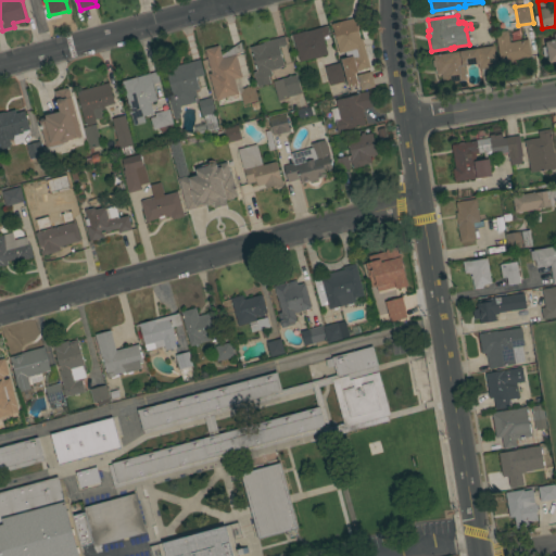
[(355,72),(351,58),(346,59),(345,53),(344,53),(344,52),(339,53),(331,28),(330,24),(354,17),(359,39),(361,39),(369,67),(355,72)]
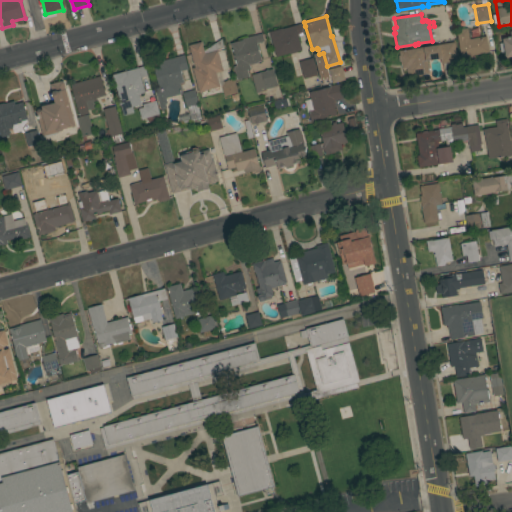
[(303,33),(297,34),(301,50),(275,57),(268,32),(281,28),(281,29),(300,24),(303,33)]
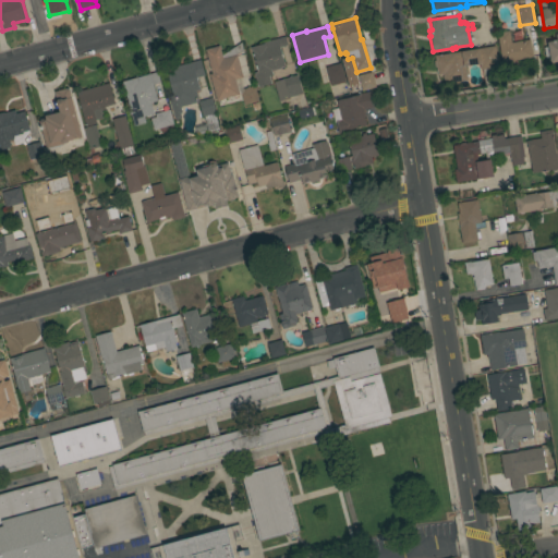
[(509,31),(510,43),(530,39),(532,58),(513,60),(514,68),(502,70),(496,33),(509,31)]
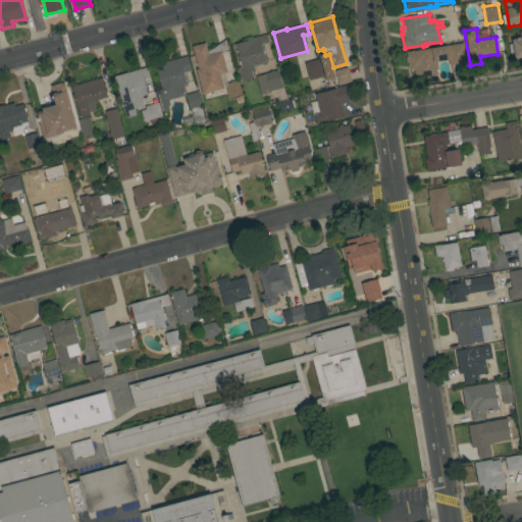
[(521,57),(515,59),(511,40),(521,38),(520,32),(521,32),(521,57)]
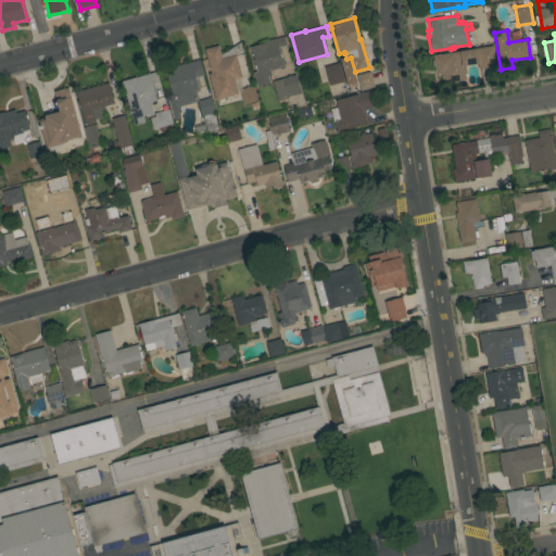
[(263,43),(262,42),(283,37),(287,46),(278,48),(283,66),(279,67),(279,68),(270,71),(272,75),(267,76),(269,84),(256,87),(253,73),(256,72),(251,51),(250,51),(249,47),(263,43)]
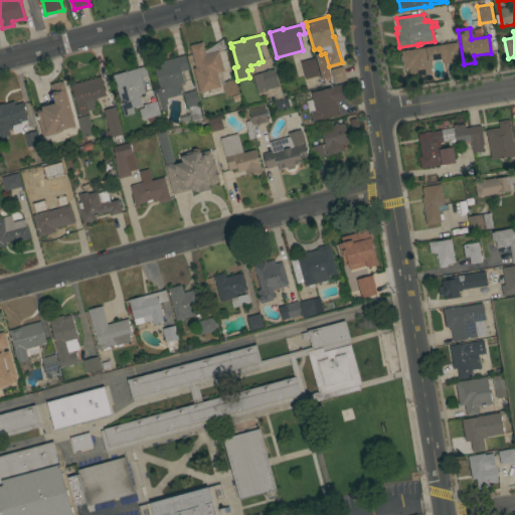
[(192,68),(194,67),(189,45),(202,42),(204,51),(222,39),(224,47),(218,50),(223,71),(217,73),(220,88),(199,94),(192,68)]
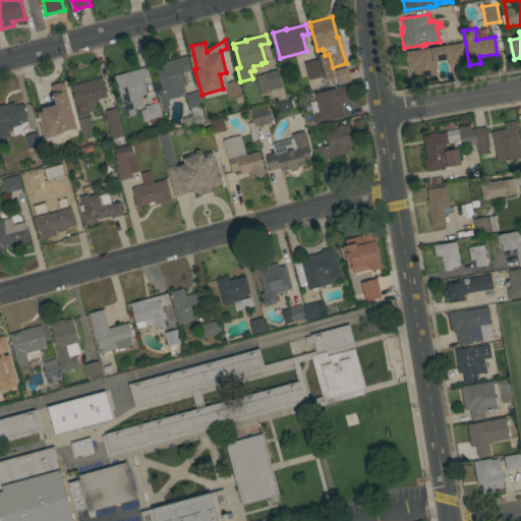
[(461,43),(464,63),(448,66),(447,60),(435,62),(437,75),(428,76),(429,77),(414,80),(413,70),(408,71),(406,63),(405,63),(404,57),(405,56),(405,52),(461,43)]
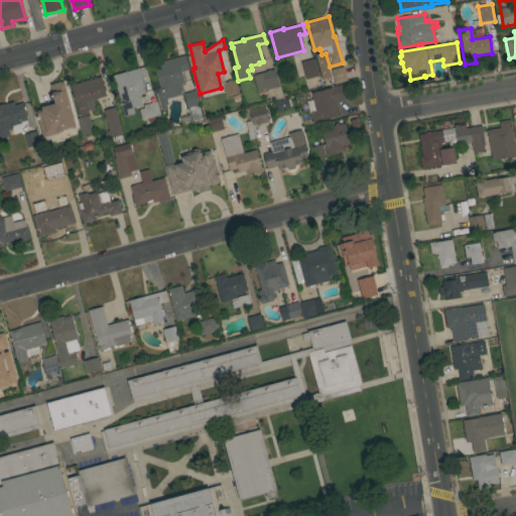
[(155,89),(159,88),(157,81),(151,83),(149,75),(155,74),(153,65),(185,55),(188,70),(181,72),(183,83),(180,84),(183,94),(196,91),(199,105),(203,120),(192,123),(188,108),(186,108),(182,95),(166,99),(167,105),(165,105),(167,109),(161,111),(155,89)]
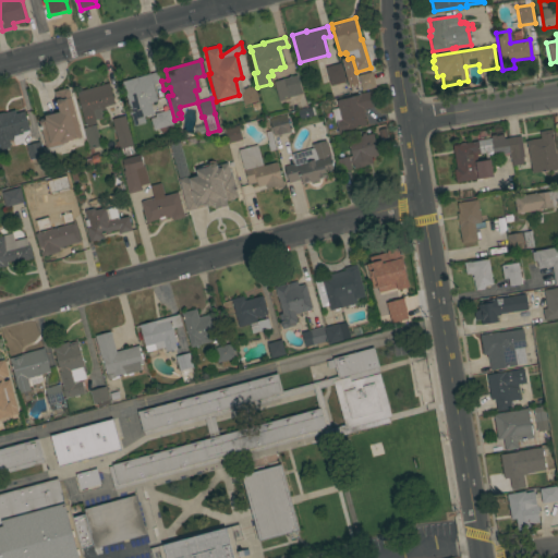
[(330,86),(325,68),(340,63),(344,82),(330,86)]
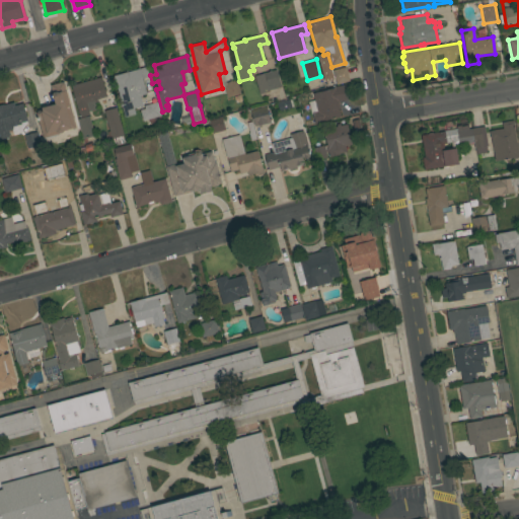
[(140,96),(143,106),(133,108),(135,115),(125,118),(122,106),(121,106),(119,102),(121,101),(114,76),(146,67),(149,77),(142,79),(146,94),(140,96)]
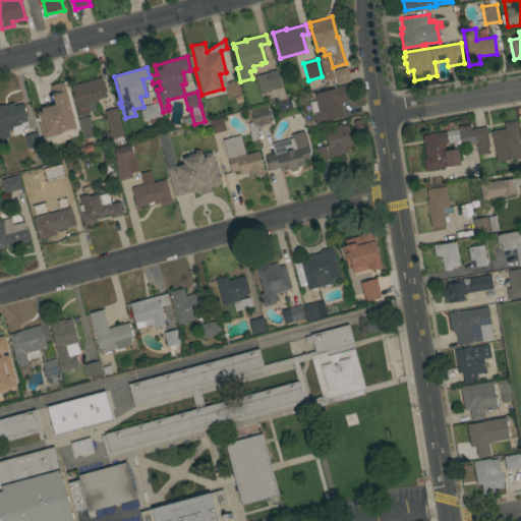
[(350,81),(337,85),(334,71),(347,67),(350,81)]
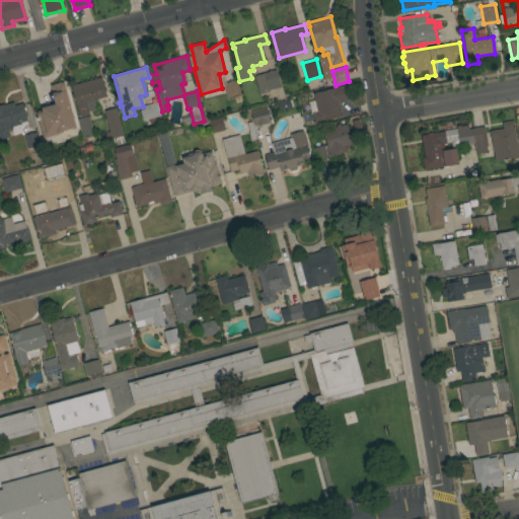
[(253,76),(276,70),(281,87),(269,90),(270,92),(260,94),(253,76)]
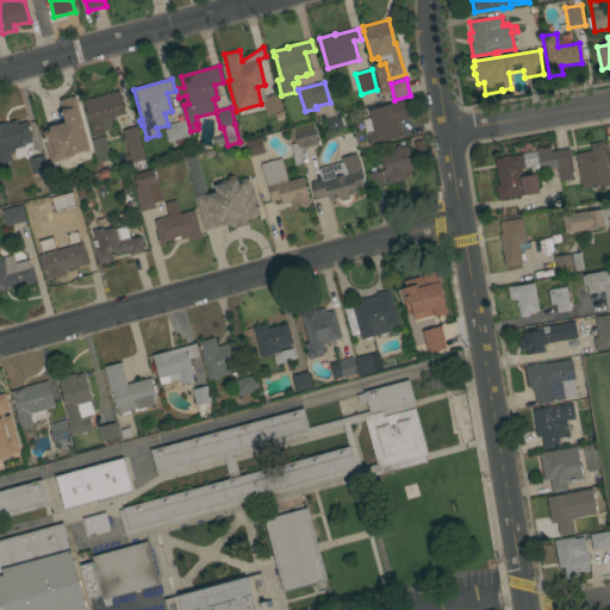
[(125,114),(113,117),(114,120),(110,122),(112,129),(104,131),(105,136),(93,138),(82,101),(119,91),(125,114)]
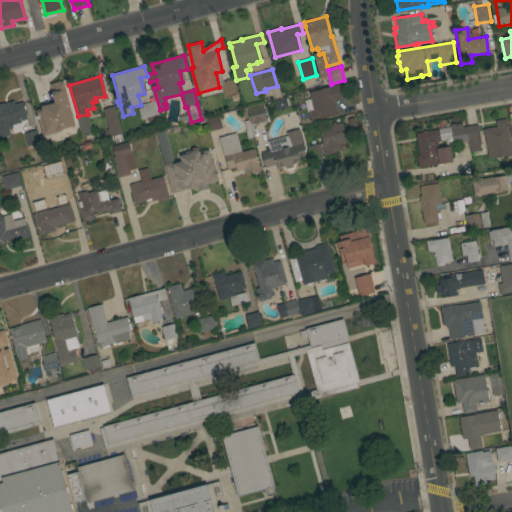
[(220,83),(233,79),(237,93),(223,97),(220,83)]
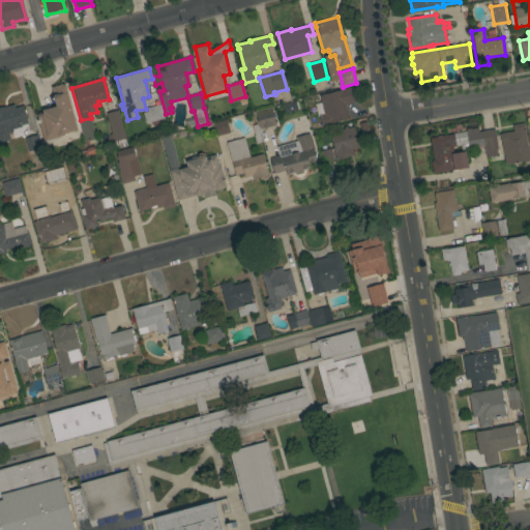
[(38,113),(42,112),(42,110),(56,107),(55,101),(54,101),(53,97),(51,87),(64,84),(77,130),(64,134),(63,136),(43,141),(37,116),(38,113)]
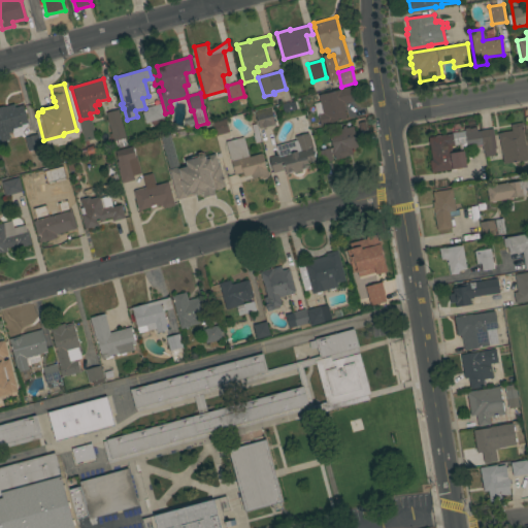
[(338,90),(338,89),(352,86),(356,101),(343,104),(345,110),(343,110),(347,119),(320,126),(318,116),(317,117),(314,104),(320,102),(318,95),(338,90)]
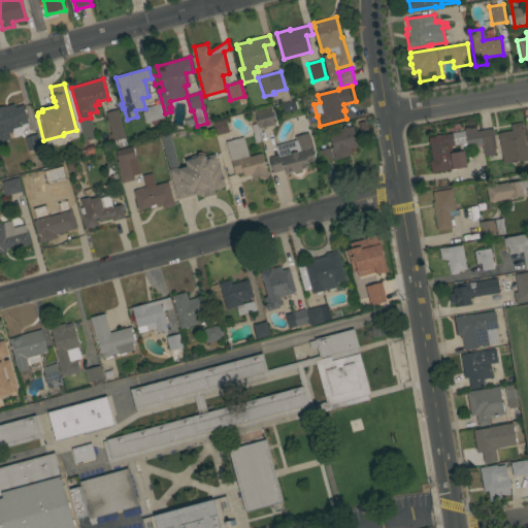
[(0,106),(3,106),(3,107),(13,104),(14,107),(23,105),(28,124),(21,125),(22,127),(21,127),(23,135),(13,137),(11,132),(8,133),(9,138),(8,138),(8,139),(0,141),(0,106)]
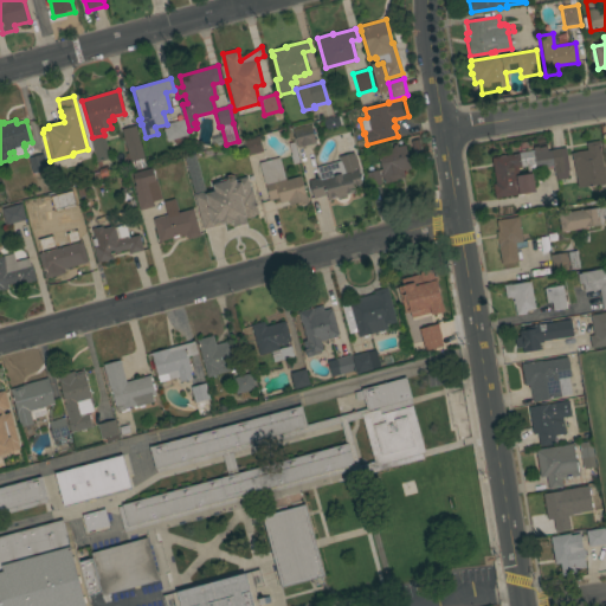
[(184,120),(188,135),(166,141),(163,129),(168,127),(167,123),(184,120)]
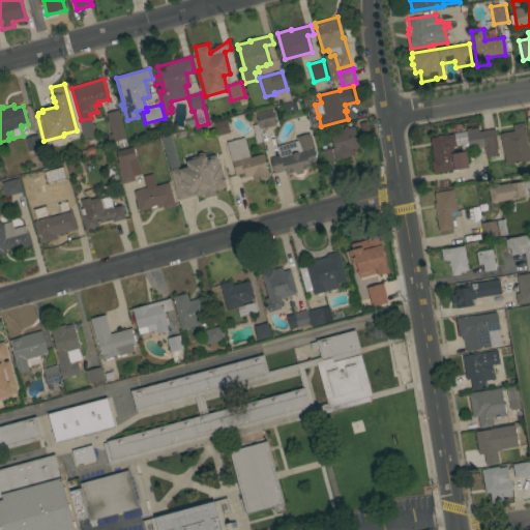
[(256,113),(271,109),(276,125),(260,129),(256,113)]
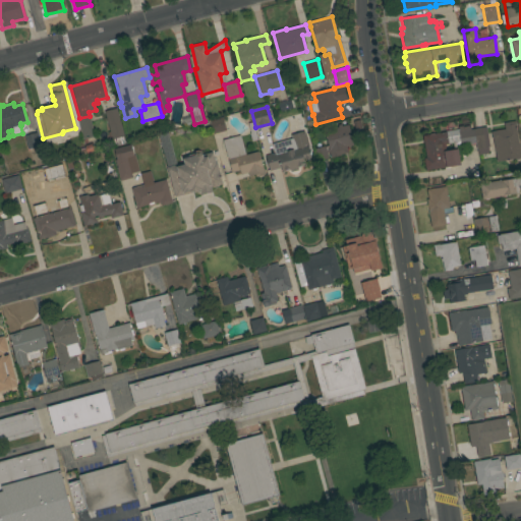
[(122,136),(124,143),(115,147),(113,139),(111,139),(104,112),(116,108),(124,136),(122,136)]
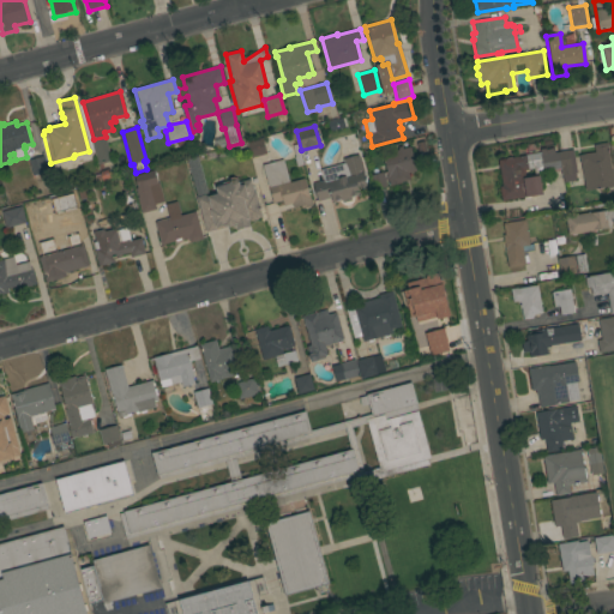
[(91,142),(104,137),(112,161),(97,166),(91,142)]
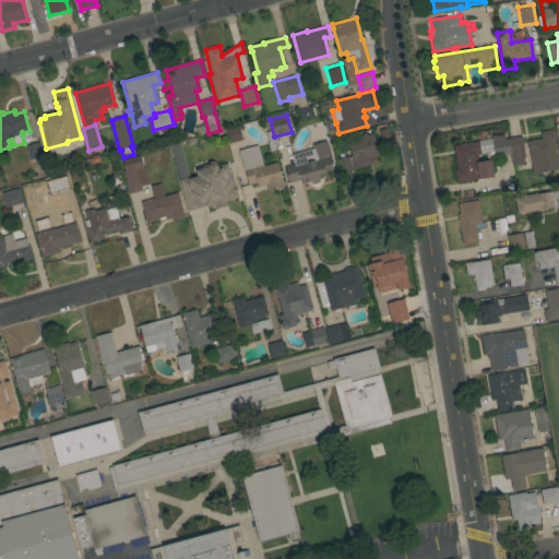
[(238,127),(242,140),(228,144),(225,130),(238,127)]
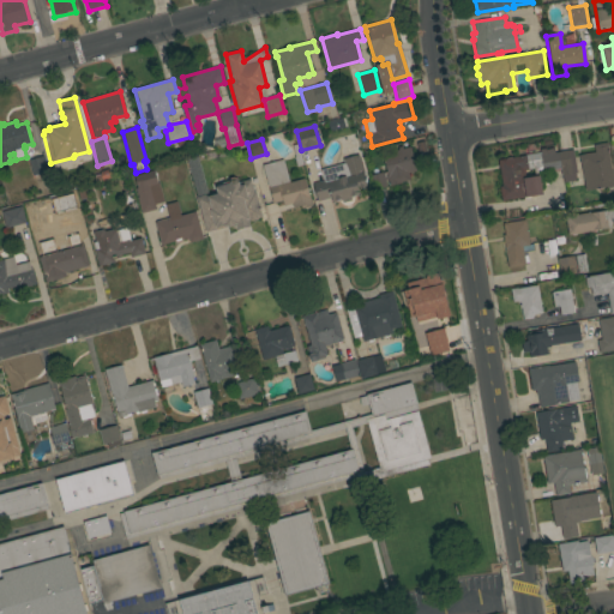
[(613,186),(585,191),(582,164),(579,164),(578,155),(595,152),(594,145),(607,143),(611,169),(612,168),(613,186)]
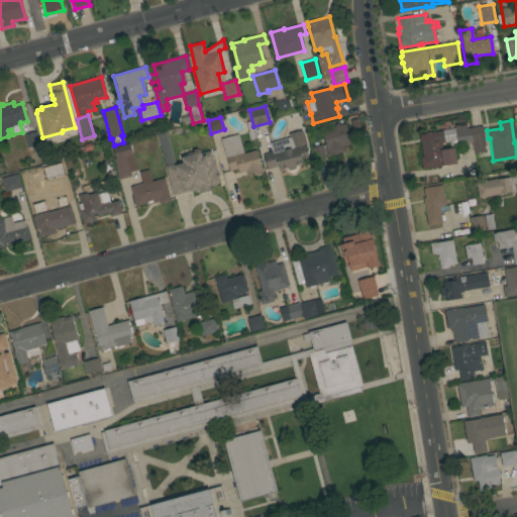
[(343,145),(345,151),(337,153),(337,154),(313,161),(310,148),(322,145),(325,145),(321,129),(335,126),(334,124),(338,123),(338,125),(345,123),(350,143),(343,145)]
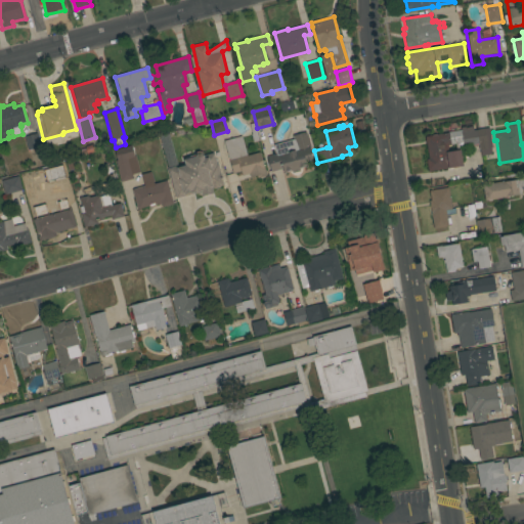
[(425,136),(448,133),(448,132),(461,130),(461,128),(464,128),(473,127),(473,130),(489,128),(491,147),(490,148),(491,155),(481,156),(480,149),(479,150),(478,144),(464,146),(463,144),(462,144),(462,145),(459,146),(459,150),(461,150),(463,167),(428,172),(426,160),(428,159),(425,136)]
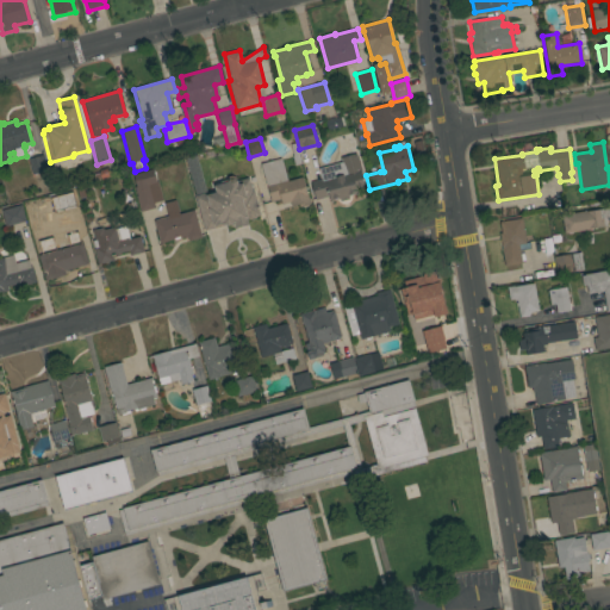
[(342,165),(340,159),(356,154),(358,159),(359,159),(361,170),(362,174),(361,174),(365,187),(356,190),(358,194),(347,197),(347,199),(340,201),(340,199),(330,201),(329,197),(316,200),(311,182),(322,180),(319,172),(342,165)]
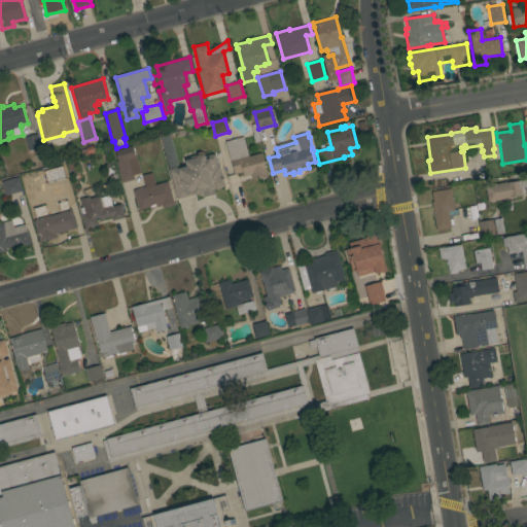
[(40,148),(27,150),(24,137),(37,134),(40,148)]
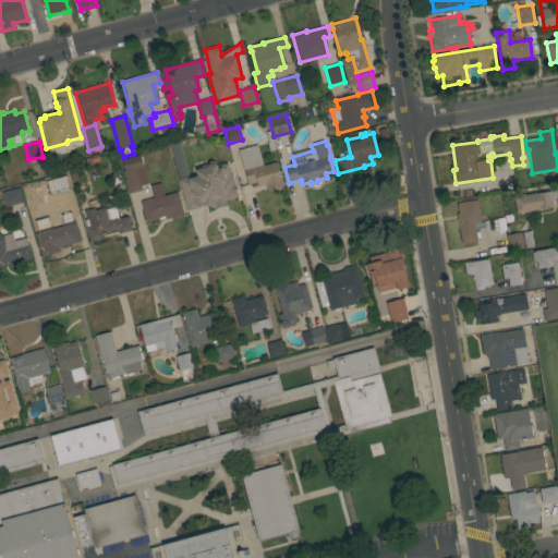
[(169,145),(179,142),(189,177),(196,174),(195,170),(199,169),(202,167),(207,165),(208,162),(213,161),(215,162),(216,166),(227,162),(230,174),(232,174),(238,197),(234,197),(233,199),(228,202),(227,199),(226,199),(227,206),(215,209),(214,205),(207,207),(205,206),(187,211),(169,145)]
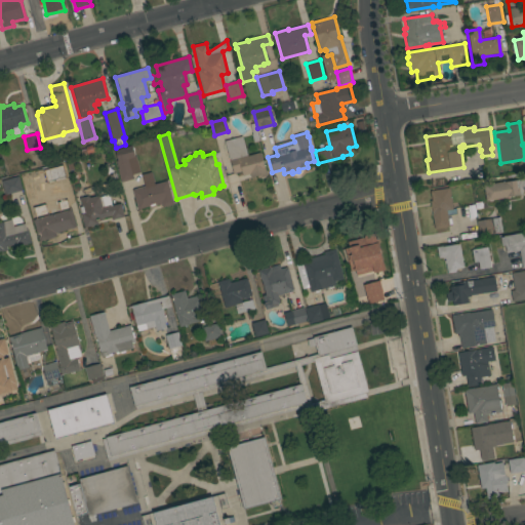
[(247,156),(259,153),(264,168),(265,168),(267,176),(257,178),(256,176),(250,178),(249,174),(242,176),(241,172),(233,174),(229,160),(224,142),(242,136),(247,156)]
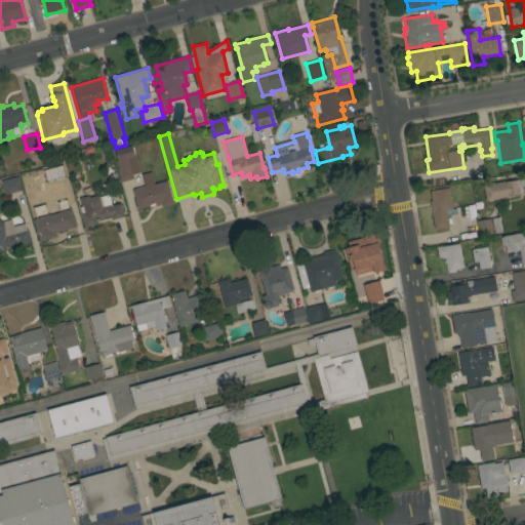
[(132,175),(133,178),(120,183),(117,169),(118,168),(115,161),(117,161),(114,151),(131,146),(134,157),(135,157),(139,173),(132,175)]
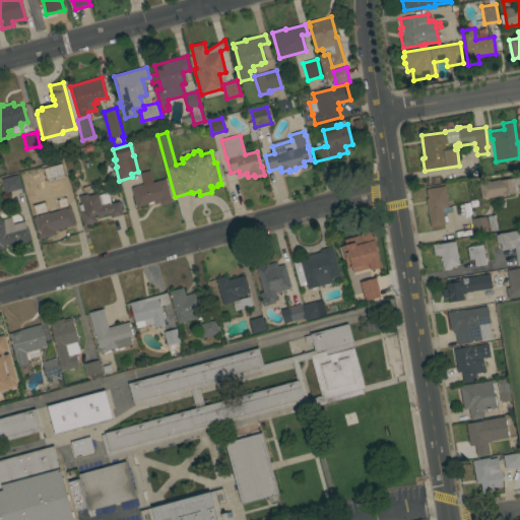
[(24,188),(20,173),(27,171),(31,186),(40,183),(45,202),(41,203),(43,212),(69,205),(75,225),(55,231),(56,234),(38,239),(24,188)]
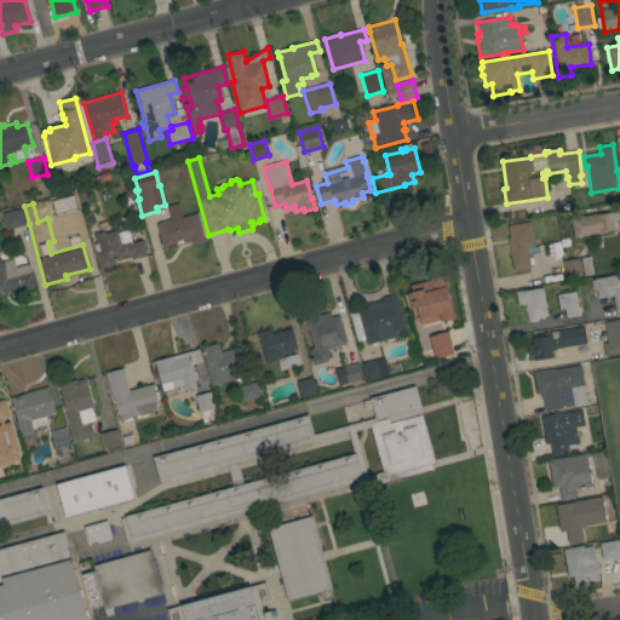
[(182,218),(197,213),(205,242),(189,246),(188,241),(162,247),(155,225),(171,220),(166,207),(178,204),(182,218)]
